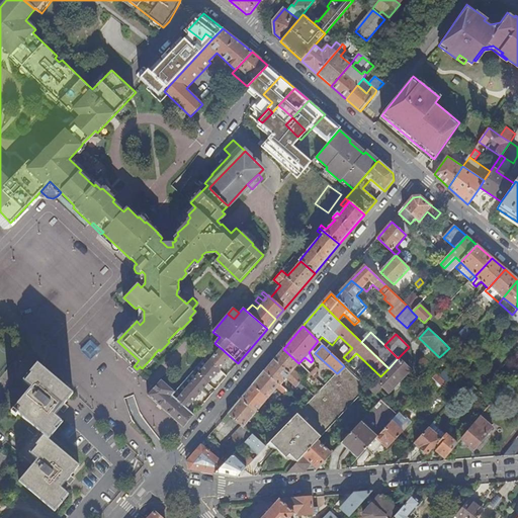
[(209,361),(220,369),(231,357),(221,348),(211,359),(206,356),(205,357),(209,361)]
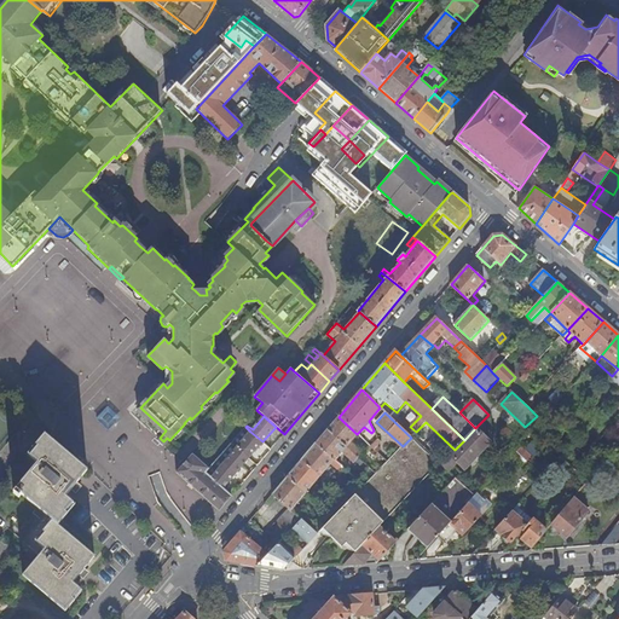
[(357,434),(339,417),(328,431),(351,452),(358,458),(363,453),(351,443),(357,434)]
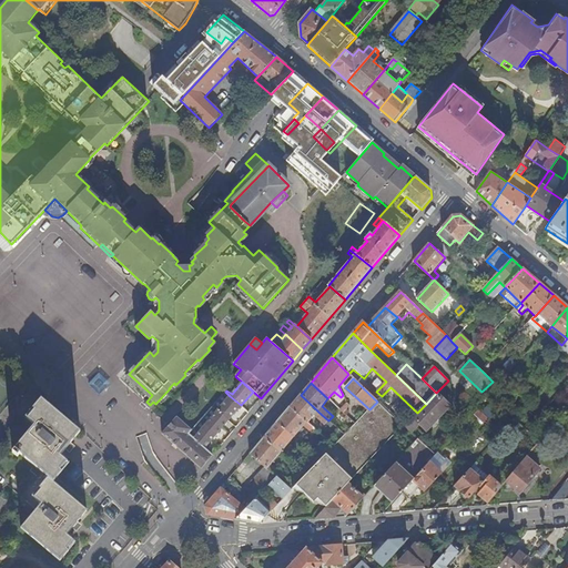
[(417,413),(404,426),(411,433),(418,424),(426,432),(450,405),(436,393),(426,404),(417,413)]
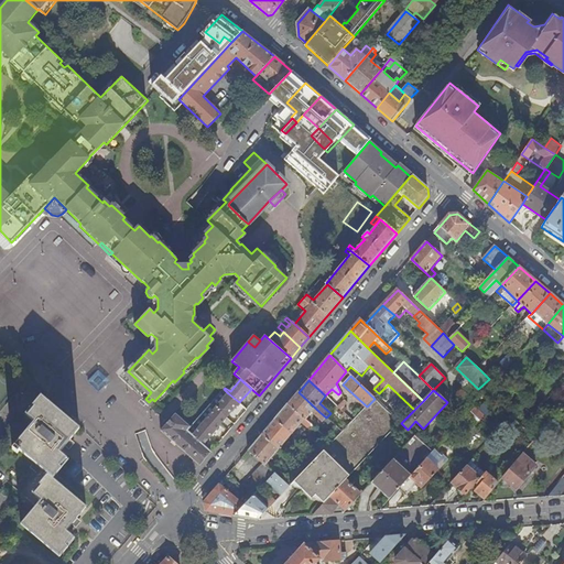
[(320,412),(299,392),(288,404),(304,420),(305,420),(312,412),(322,422),(326,418),(320,412)]
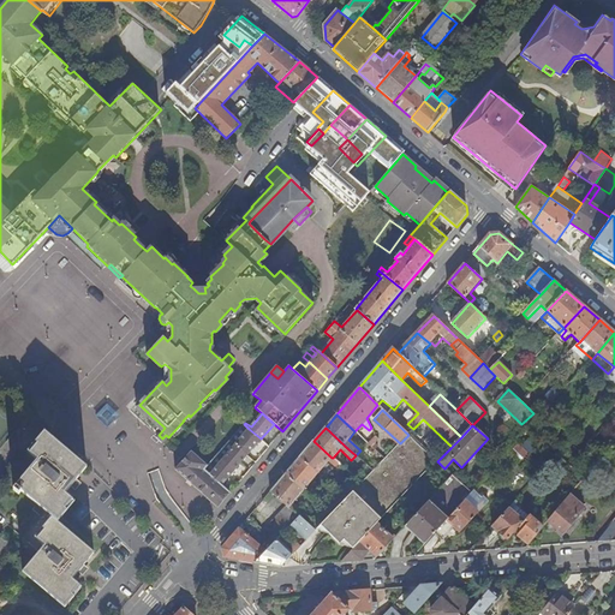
[(236,445),(248,455),(261,439),(249,429),(236,445)]
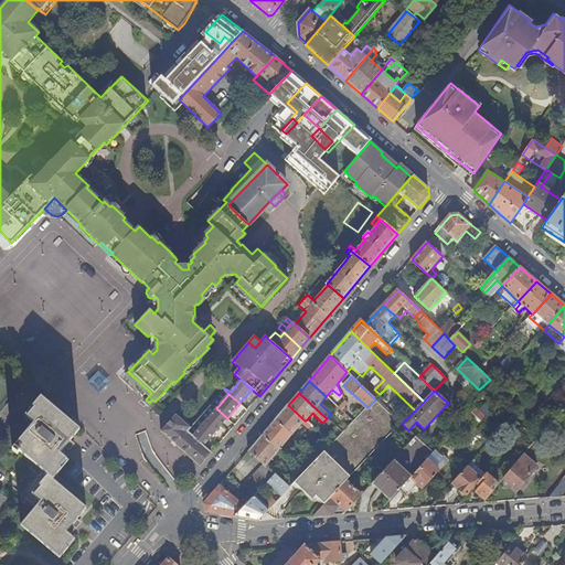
[(40,396),(32,407),(33,408),(28,417),(34,424),(13,447),(14,447),(21,454),(46,476),(38,486),(40,488),(33,496),(41,501),(20,525),(60,557),(67,548),(65,546),(73,537),(66,532),(85,508),(52,480),(61,470),(60,468),(66,459),(60,454),(80,430),(40,396)]
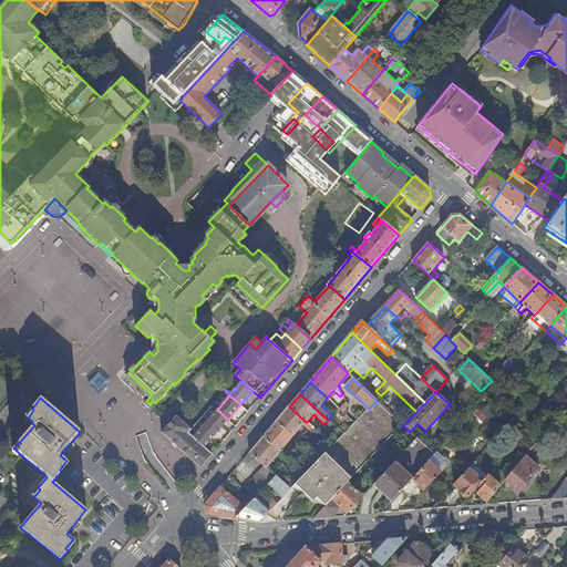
[(346,403),(339,410),(344,415),(347,413),(344,410),(349,405),(346,403)]
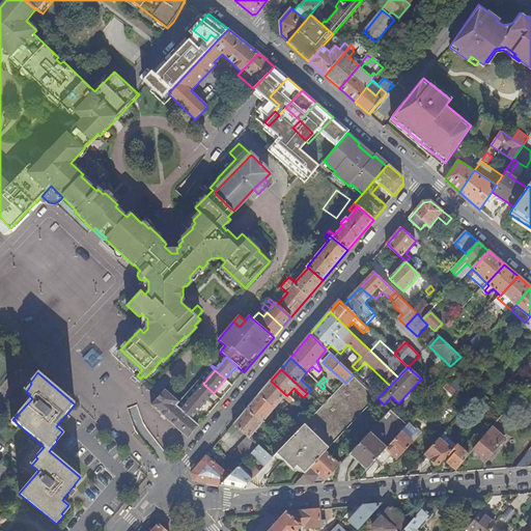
[(192,396),(202,406),(214,393),(203,384),(198,380),(196,384),(200,387),(194,394),(190,391),(188,393),(192,396)]
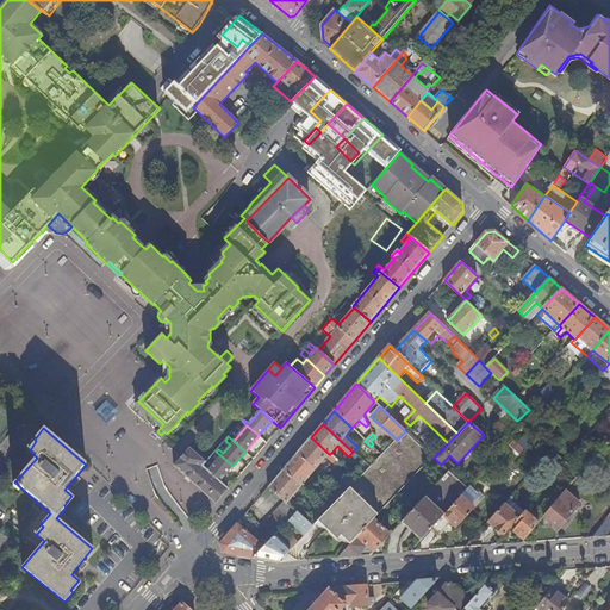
[(311,437),(298,454),(315,471),(317,467),(325,458),(329,454),(311,437)]
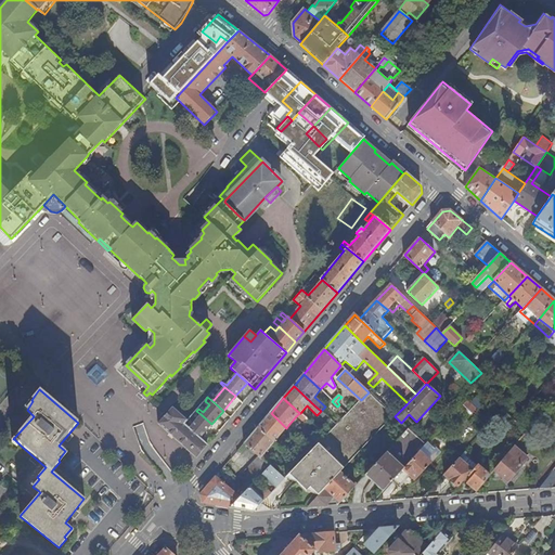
[(479,411),(480,411),(483,405),(476,398),(472,404),(479,411)]
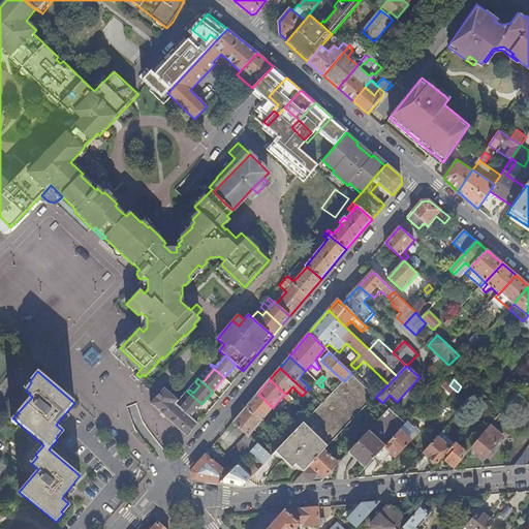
[(440,385),(454,397),(457,392),(449,385),(444,381),(440,385)]
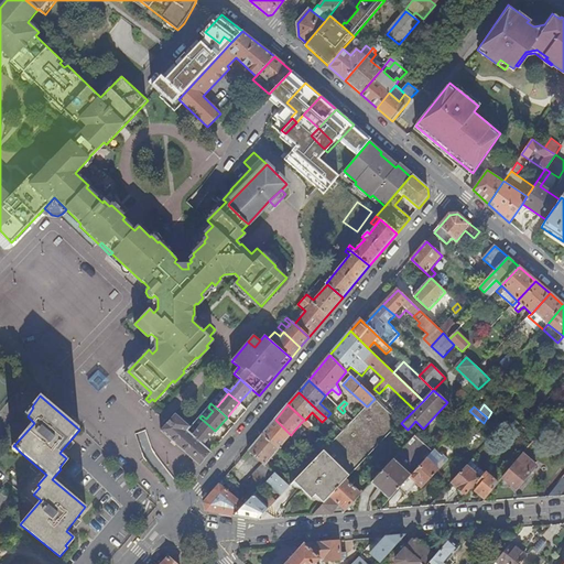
[(161,430),(199,465),(210,452),(203,445),(187,431),(190,429),(191,427),(183,421),(181,419),(182,416),(184,414),(179,410),(172,416),(167,422),(161,430)]
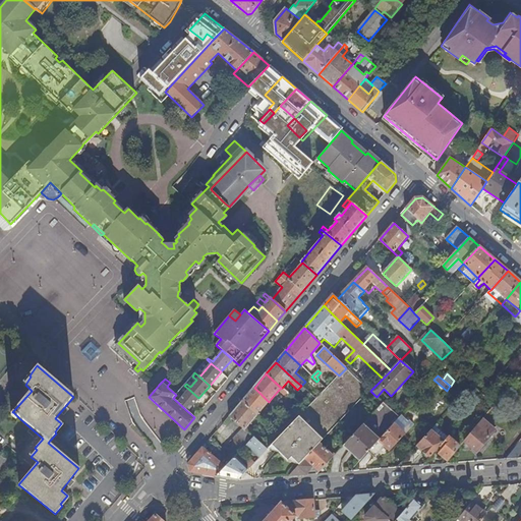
[(450,386),(447,391),(458,401),(462,396),(450,386)]
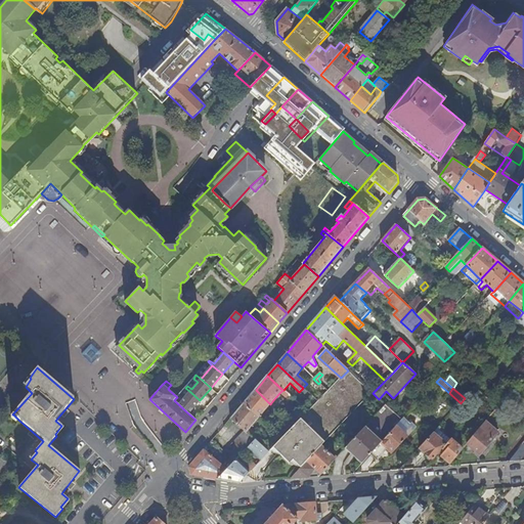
[(256,390),(244,404),(258,419),(264,424),(267,420),(261,415),(270,404),(256,390)]
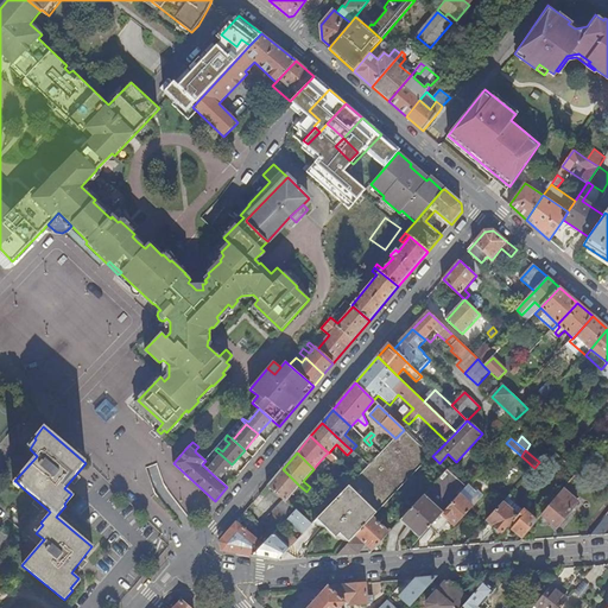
[(202,464),(219,480),(232,464),(220,454),(210,466),(204,462),(202,464)]
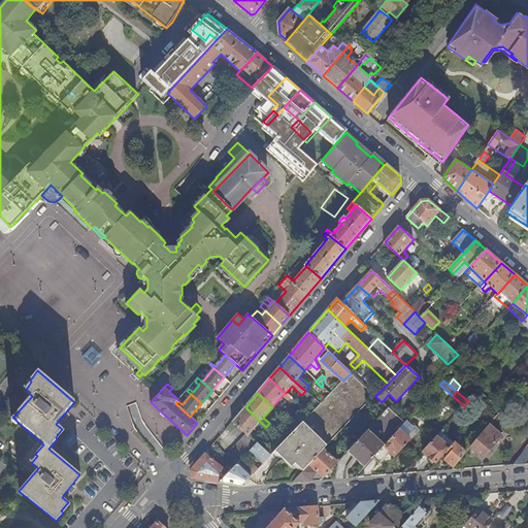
[(245,407),(232,422),(246,435),(256,443),(269,456),(270,457),(273,453),(251,432),(260,422),(245,407)]
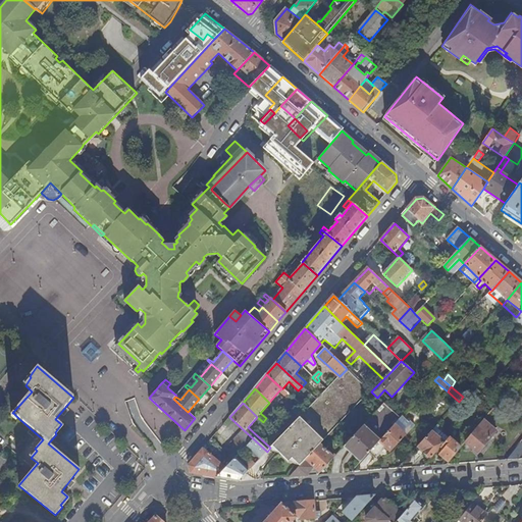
[(384,404),(380,409),(396,423),(401,418),(384,404)]
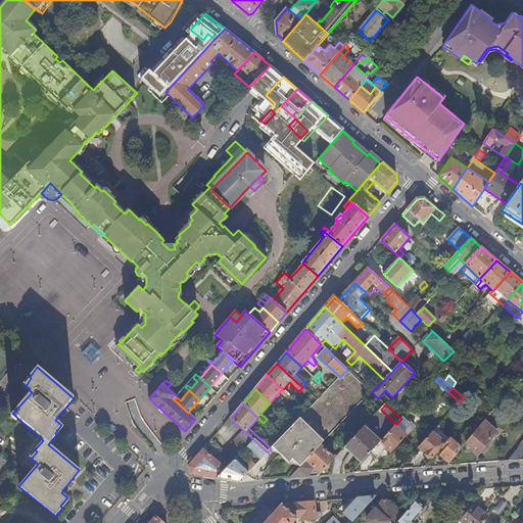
[(19,420),(13,414),(11,417),(17,422),(19,420)]
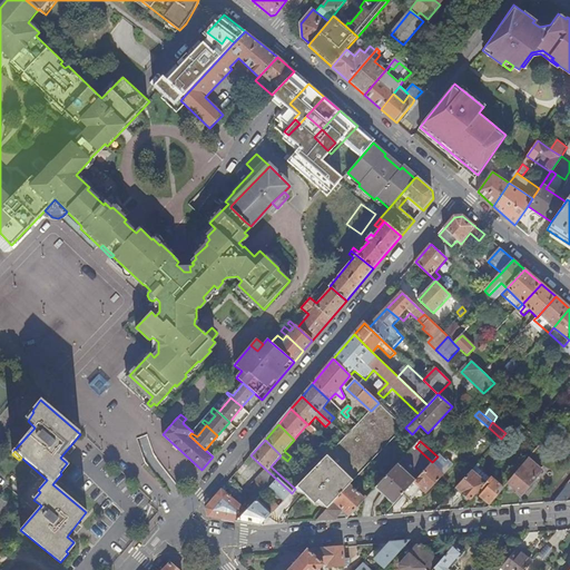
[(431,464),(443,477),(453,465),(440,454),(438,457),(432,462),(431,464)]
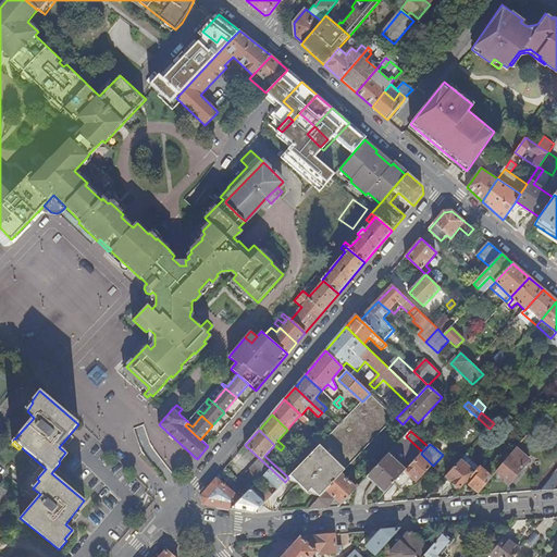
[(310,491),(319,498),(342,475),(345,472),(318,447),(312,453),(299,467),(292,475),(299,482),(297,485),(308,494),(310,491)]
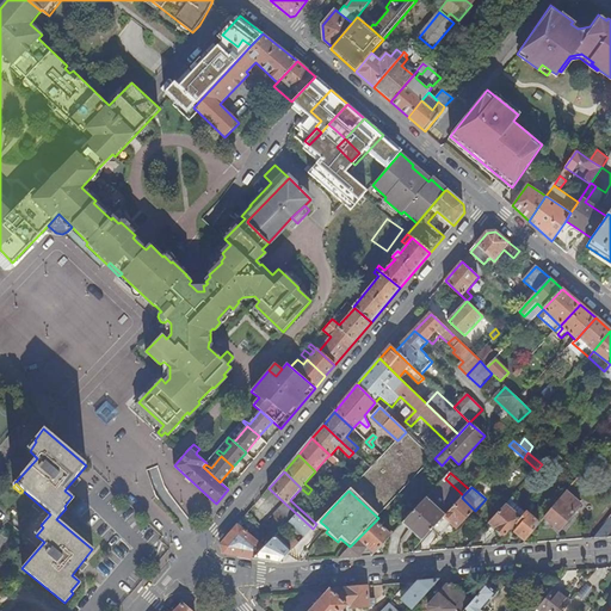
[(566,493),(544,518),(560,531),(581,505),(566,493)]
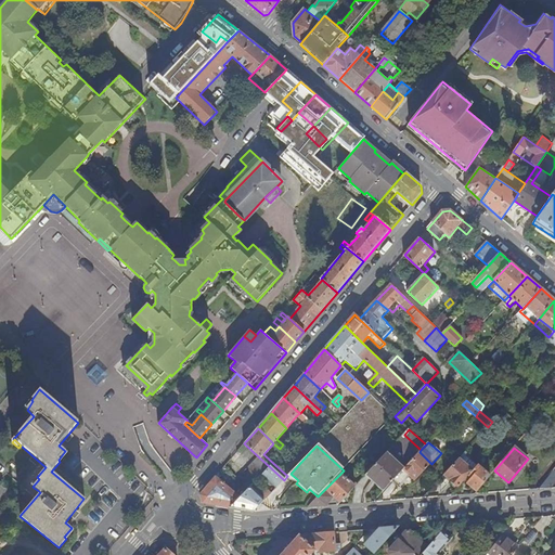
[(67,453),(65,451),(59,460),(60,462),(67,453)]
